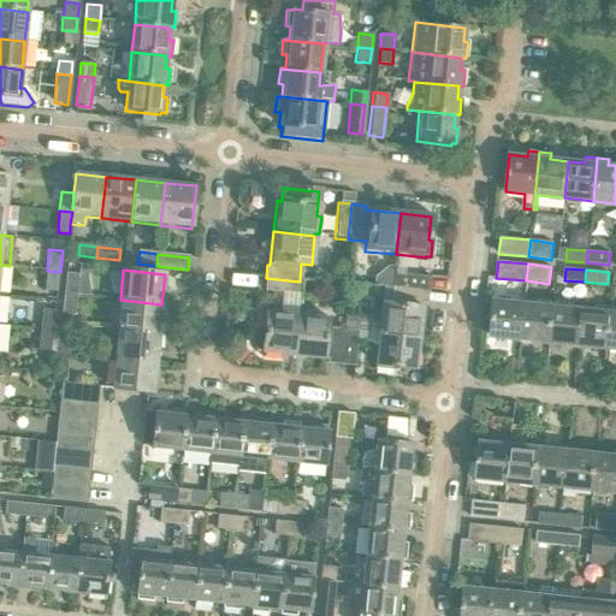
[(47,271),(45,291),(58,292),(60,272),(47,271)]
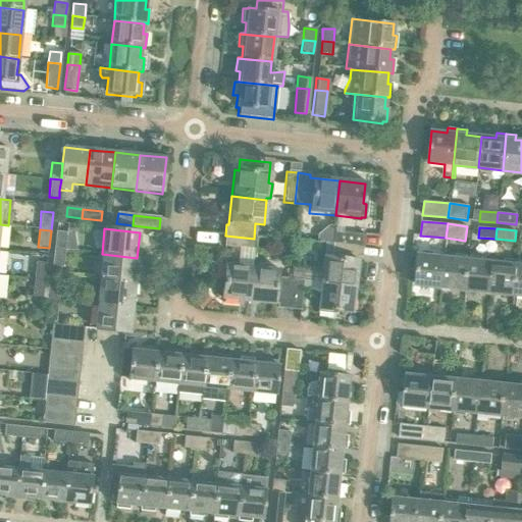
[(56,231),(54,249),(65,250),(67,232),(56,231)]
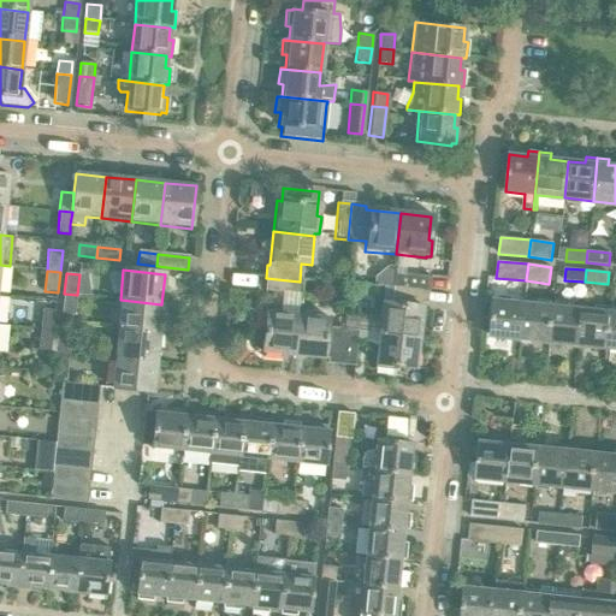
[(394,274),(392,288),(427,291),(428,278),(394,274)]
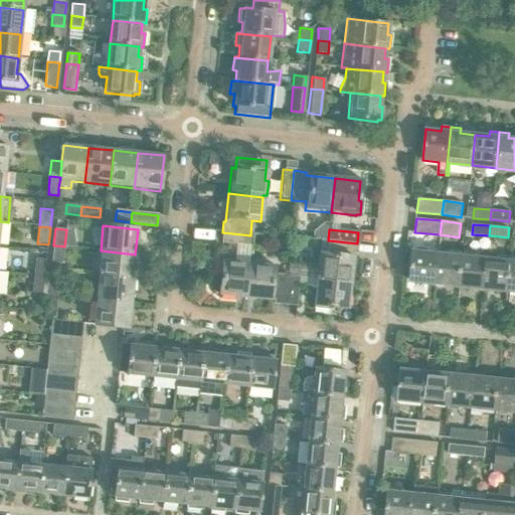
[(222,232),(220,243),(249,246),(250,235),(222,232)]
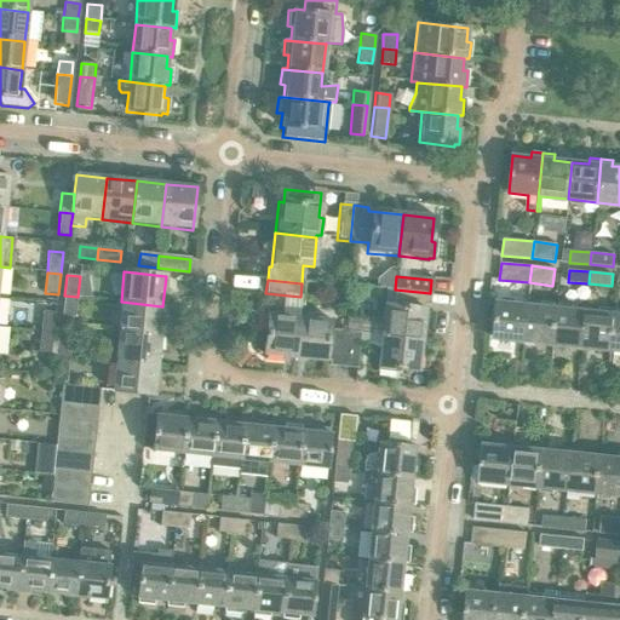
[(383,306),(379,337),(422,342),(425,306),(428,308),(430,293),(395,290),(392,308),(383,306)]
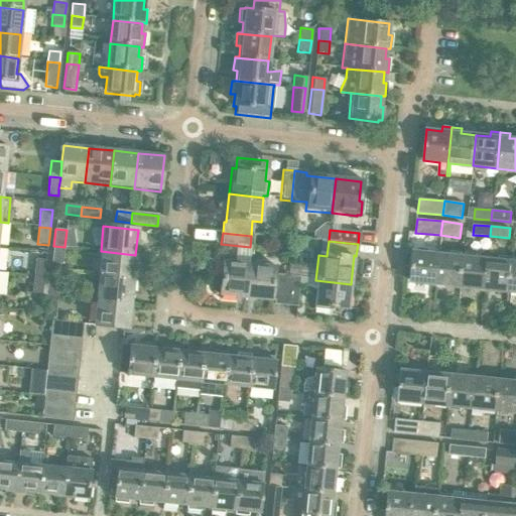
[(53,246),(52,263),(62,264),(65,247),(53,246)]
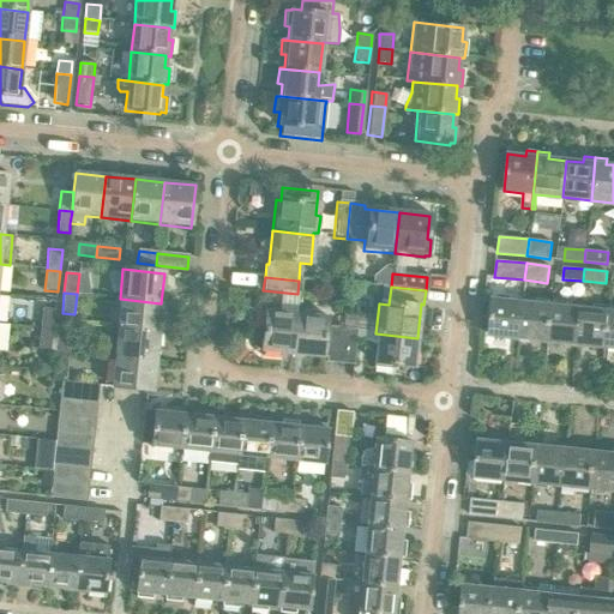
[(120,299),(116,329),(158,333),(161,304),(120,299)]
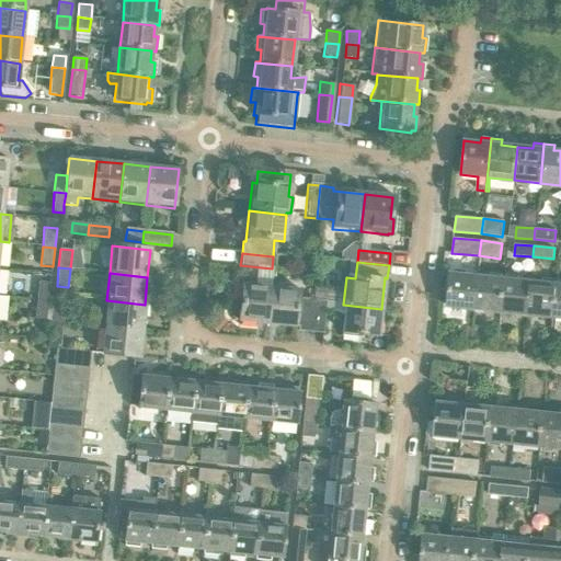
[(450,274),(446,308),(473,310),(477,277),(450,274)]
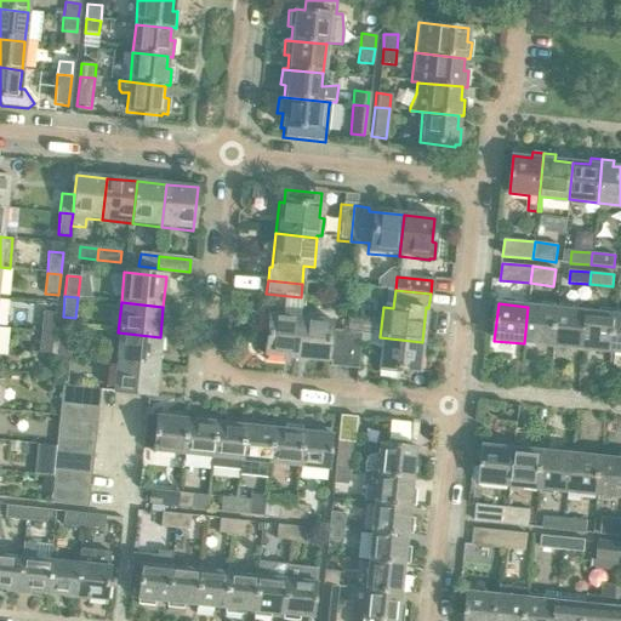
[(528,307),(524,343),(553,346),(557,309),(528,307)]
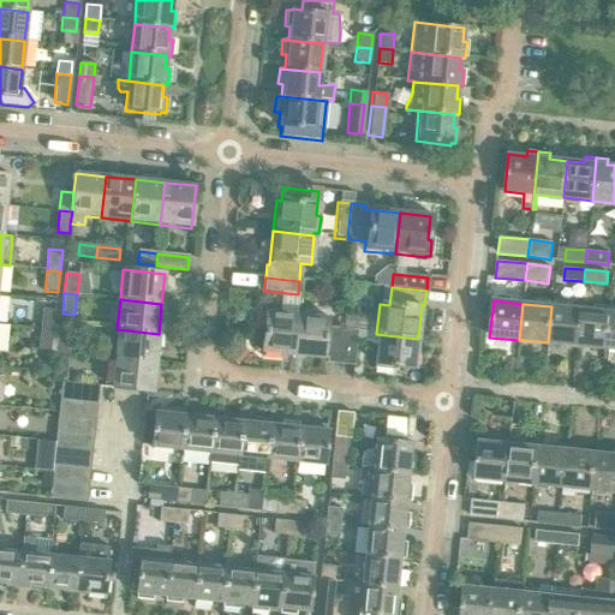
[(551,306),(548,342),(577,346),(580,309),(551,306)]
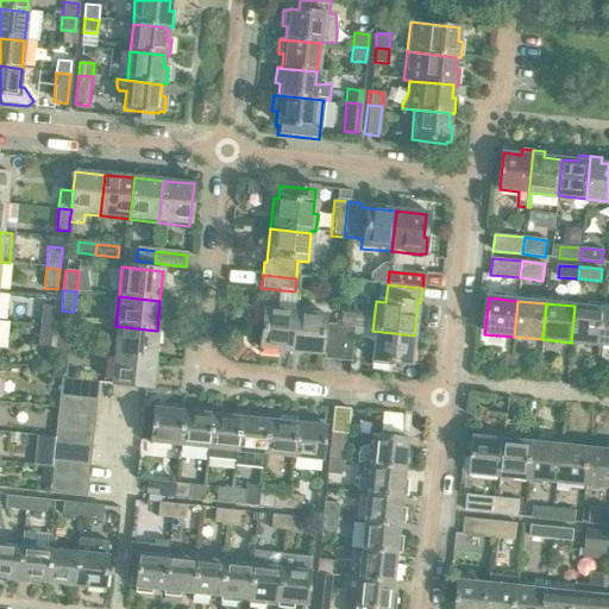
[(42,306),(39,325),(52,327),(55,307),(42,306)]
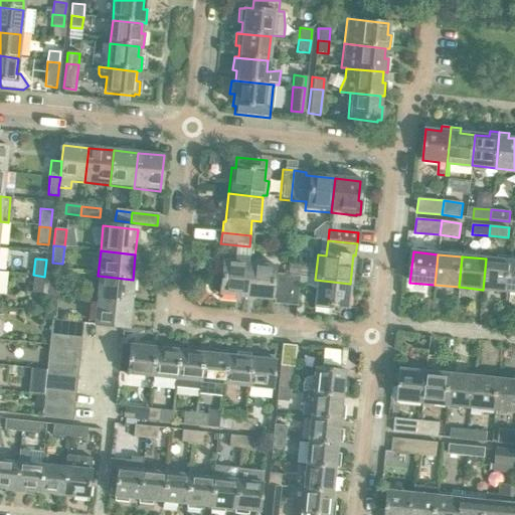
[(486,259),(483,290),(507,292),(510,262),(486,259)]
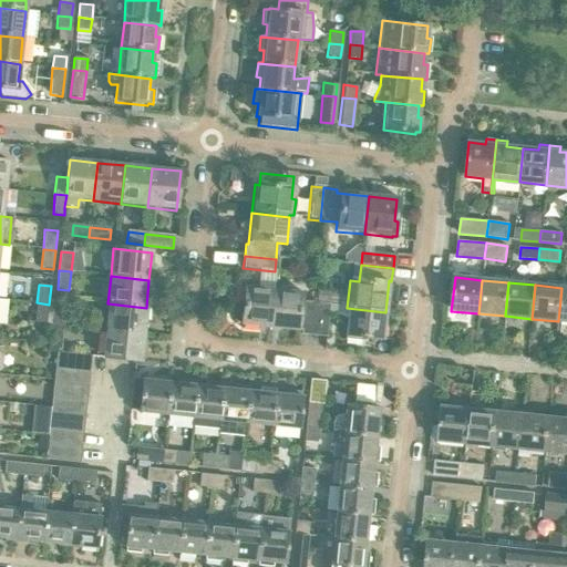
[(244,326),(268,328),(272,290),(248,288),(248,289),(244,288),(241,303),(246,303),(244,326)]
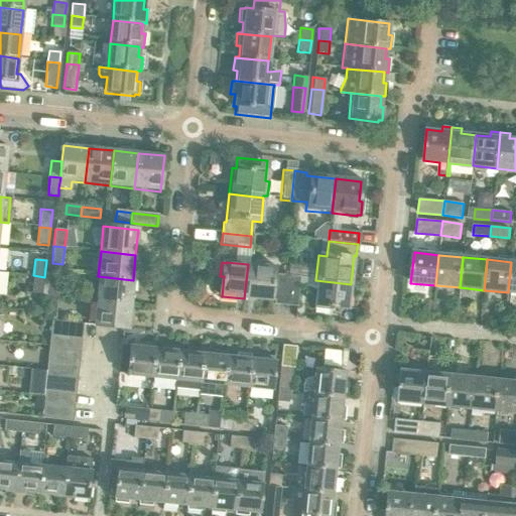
[(248,264),(244,298),(273,301),(272,305),(284,306),(287,276),(273,275),(273,267),(248,264)]
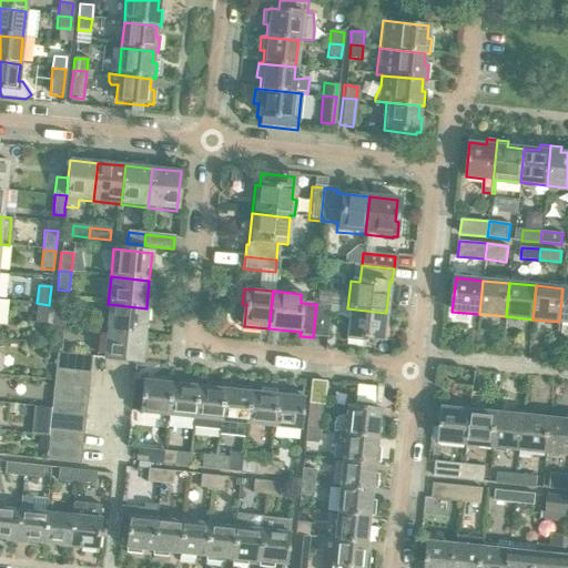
[(37,303),(34,322),(52,324),(53,312),(48,311),(49,305),(37,303)]
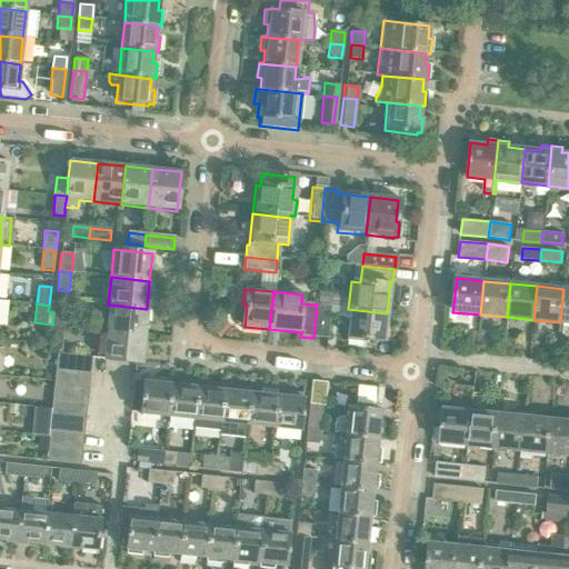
[(108,305),(106,331),(143,336),(147,309),(108,305)]
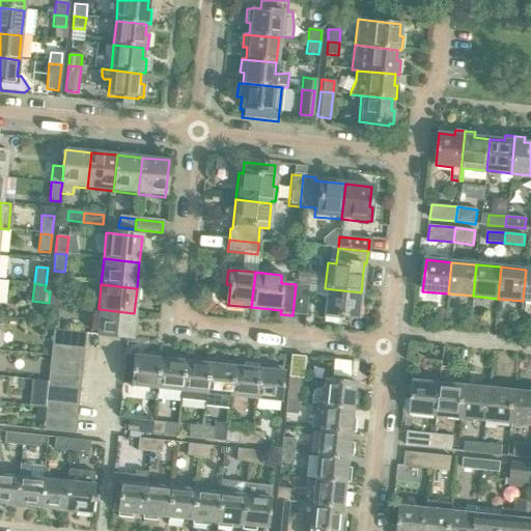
[(296,284),(292,315),(304,316),(307,286),(296,284)]
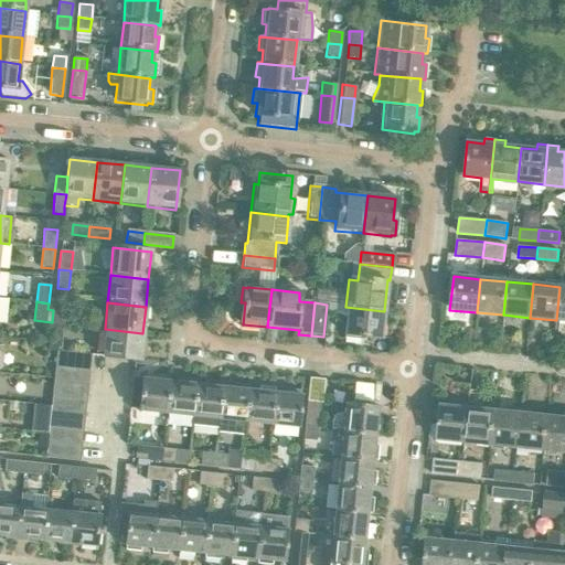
[(53,310),(52,322),(64,323),(66,305),(54,304),(54,310),(53,310)]
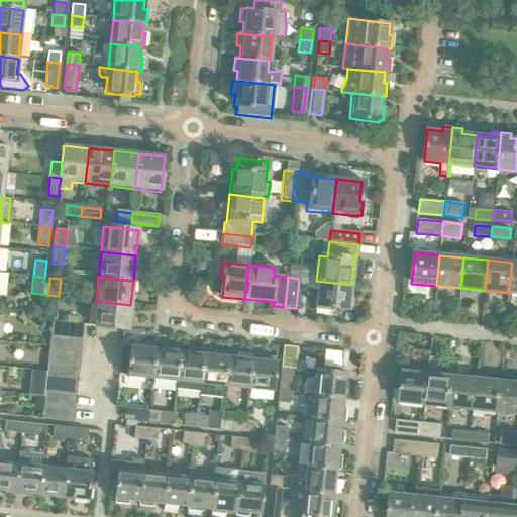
[(328,312),(328,308),(348,310),(351,285),(316,281),(314,307),(315,307),(314,311),(328,312)]
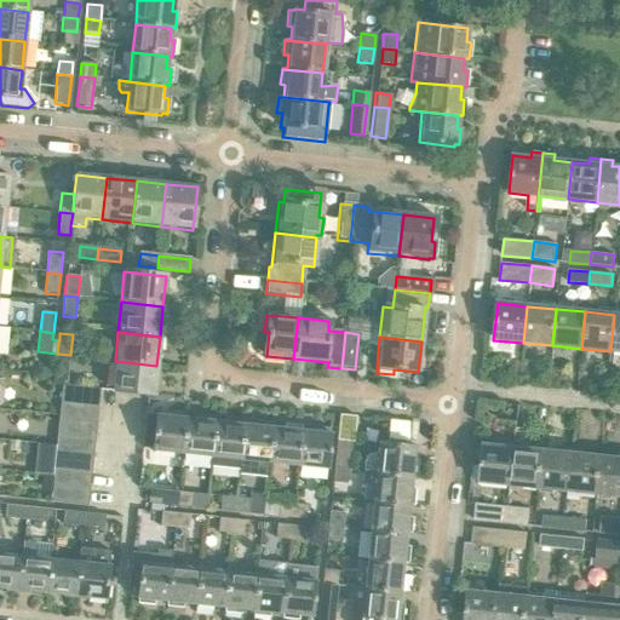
[(239,344),(228,355),(240,366),(250,355),(239,344)]
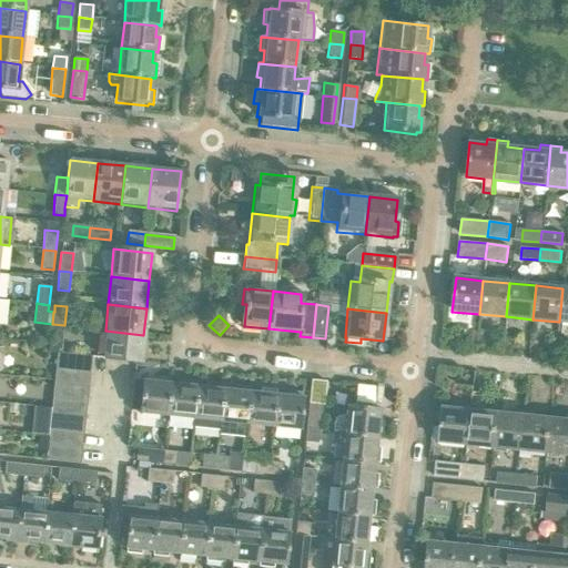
[(105,331),(102,359),(140,363),(143,335),(105,331)]
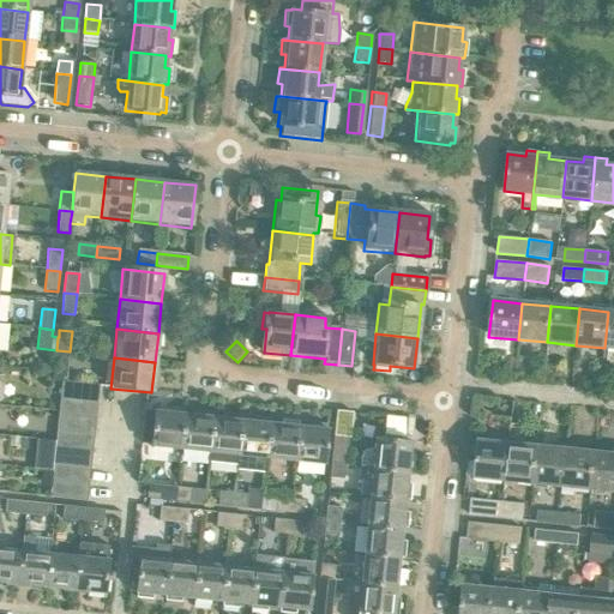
[(60,383),(58,398),(95,402),(96,386),(60,383)]
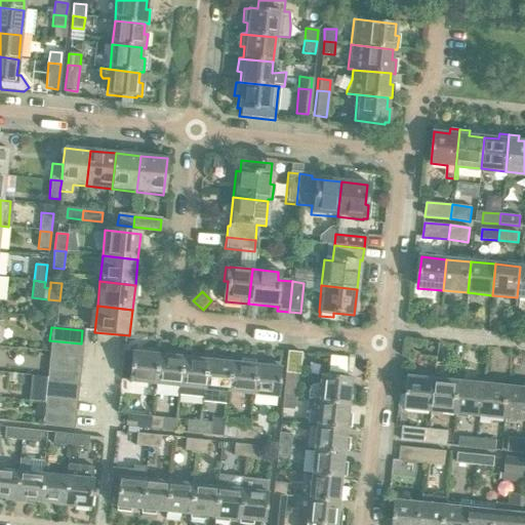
[(49,340),(48,355),(80,358),(81,344),(49,340)]
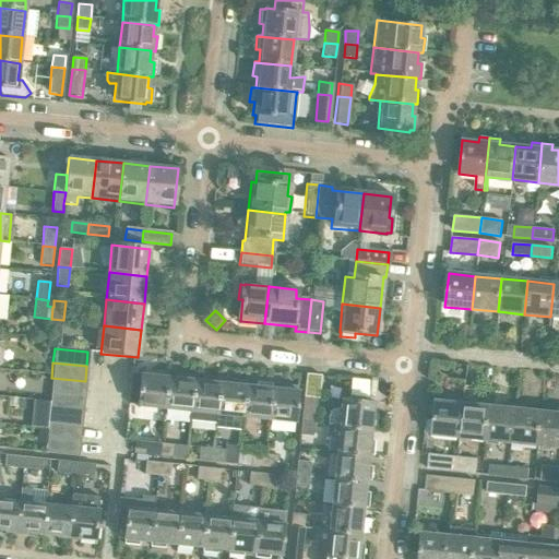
[(137,406),(164,409),(167,378),(166,378),(167,375),(152,373),(152,377),(140,376),(137,406)]
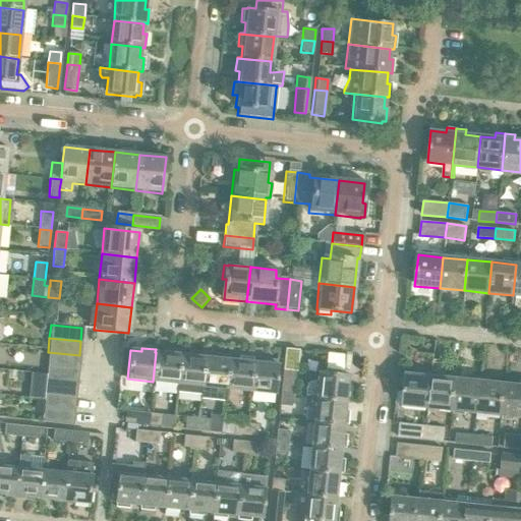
[(282,369),(280,395),(292,396),(294,370),(297,370),(299,350),(285,348),(283,369),(282,369)]
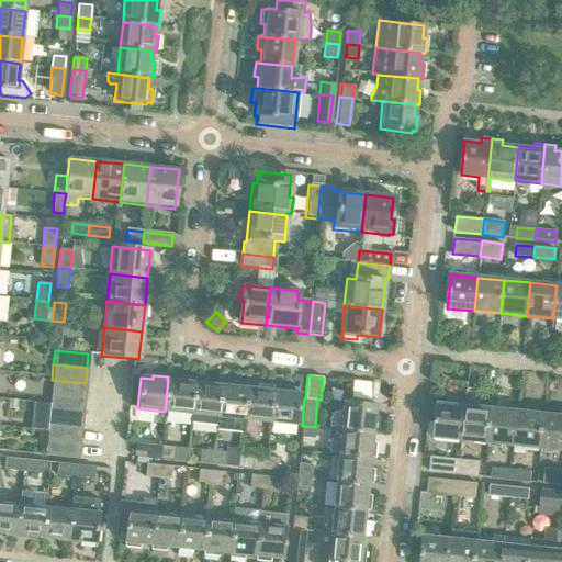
[(168,380),(165,412),(191,414),(193,383),(194,379),(179,378),(179,381),(168,380)]
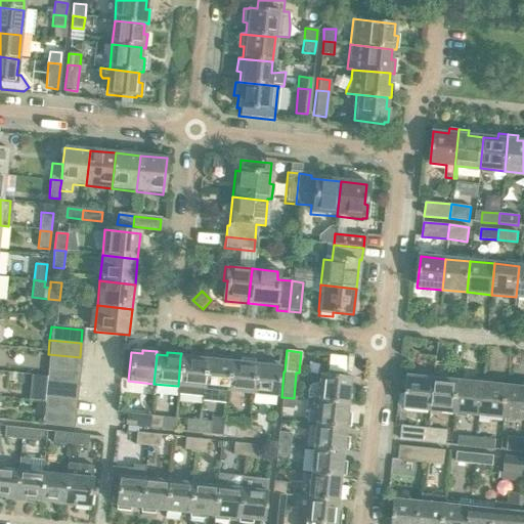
[(48,354),(46,368),(78,372),(80,357),(48,354)]
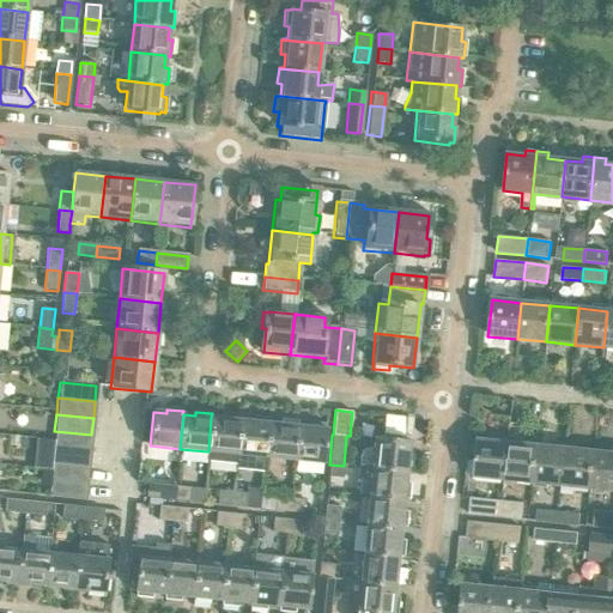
[(211,418),(208,451),(207,461),(235,465),(240,417),(224,414),(224,419),(211,418)]
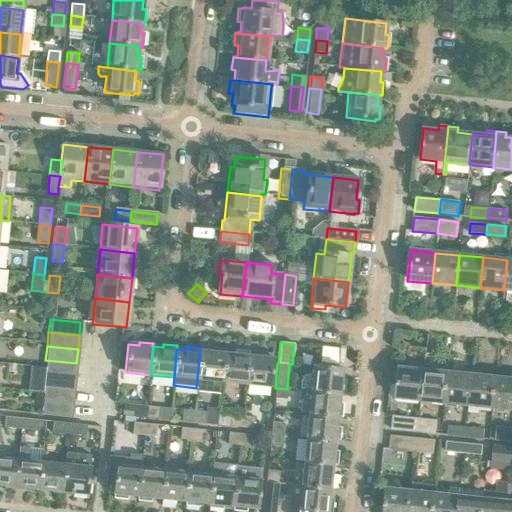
[(200,348),(196,388),(197,388),(196,392),(220,394),(224,354),(223,354),(223,350),(210,349),(209,352),(201,352),(201,348),(200,348)]
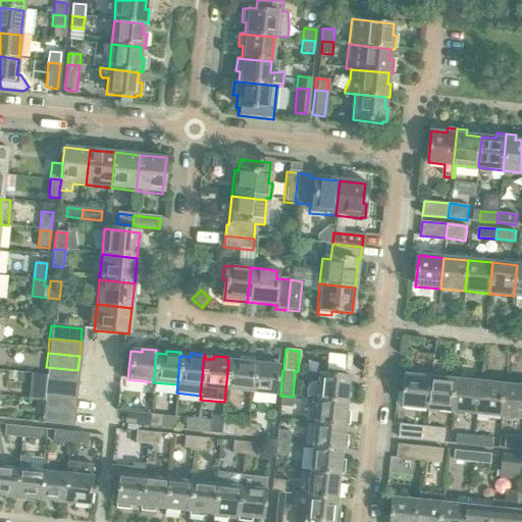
[(228,361),(224,402),(225,402),(227,389),(250,393),(252,363),(252,360),(239,358),(238,362),(228,361)]
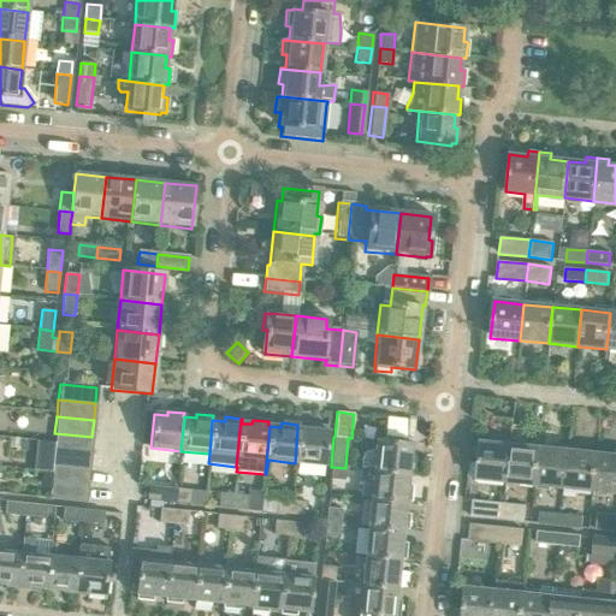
[(297,428),(295,463),(323,466),(327,432),(326,432),(326,427),(311,426),(309,430),(297,428)]
